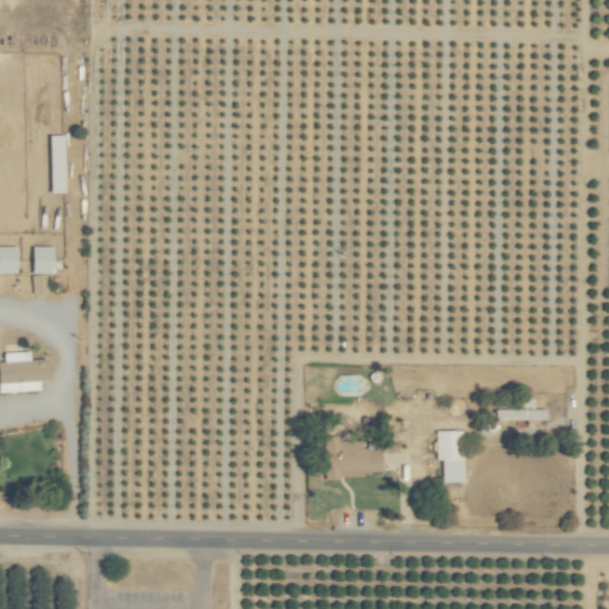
[(66,193),(64,136),(50,136),(51,194),(66,193)]
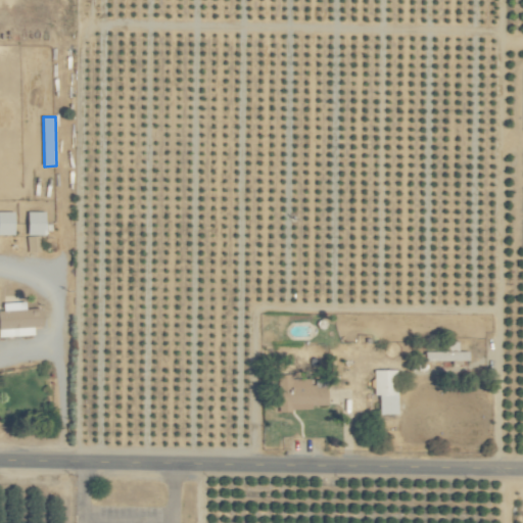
[(14,211),(0,211),(0,235),(15,235),(14,211)]
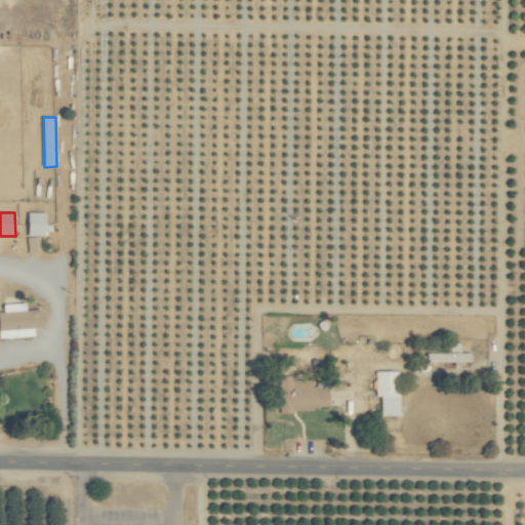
[(29,237),(46,237),(46,213),(29,213),(29,237)]
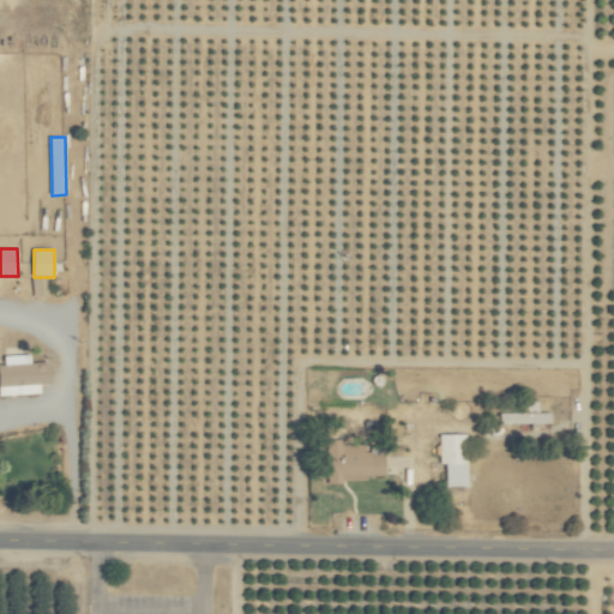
[(4,356),(4,366),(0,366),(0,396),(41,395),(41,384),(49,384),(49,365),(31,365),(30,355),(4,356)]
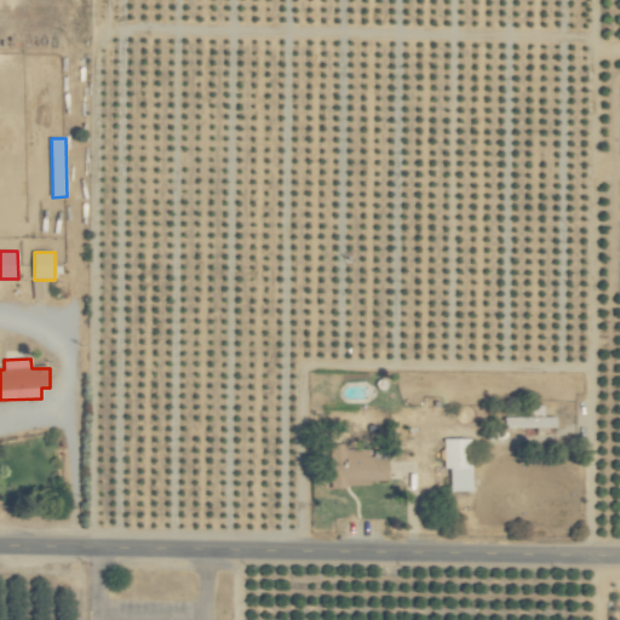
[(557,428),(557,417),(545,418),(545,406),(533,406),(533,418),(505,418),(505,429),(557,428)]
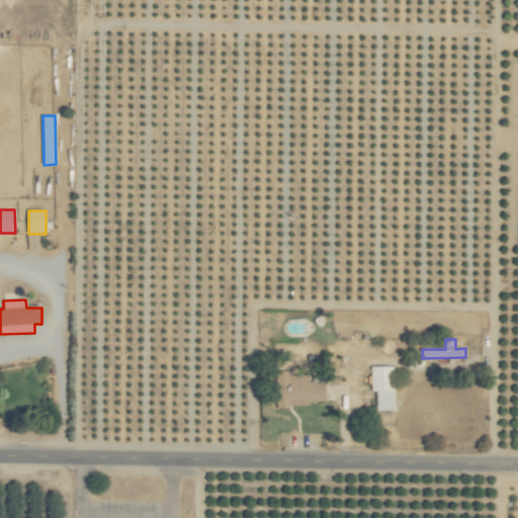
[(395,366),(371,366),(371,393),(376,393),(377,411),(396,411),(395,366)]
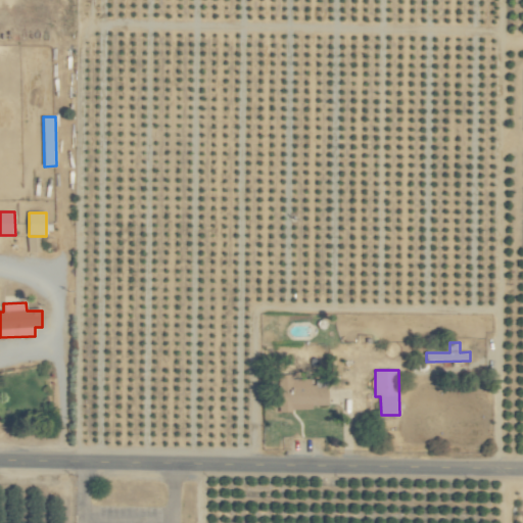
[(328,380),(313,380),(313,378),(292,379),(292,375),(278,375),(279,411),(329,410),(328,380)]
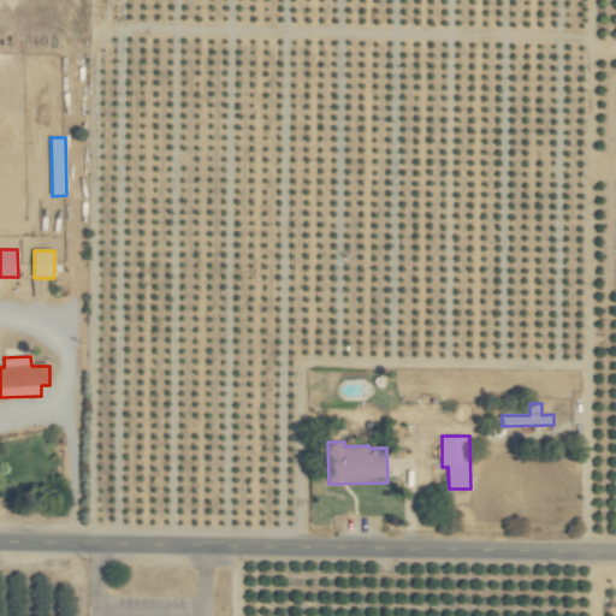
All buildings are outlined.
